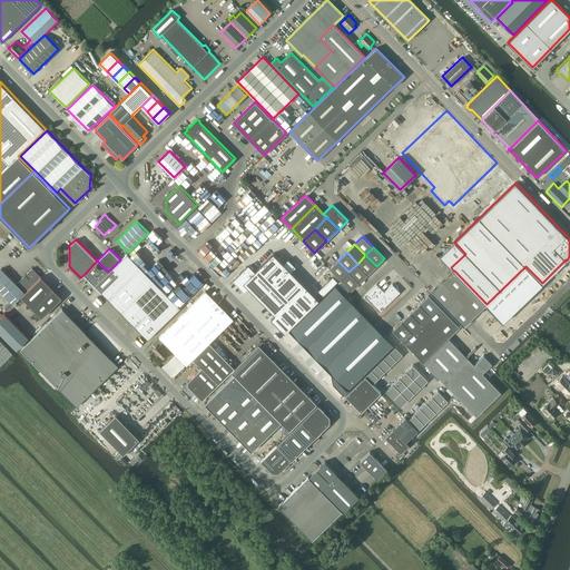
[(180,307),(127,253),(120,259),(108,272),(95,285),(148,338),(180,307)]
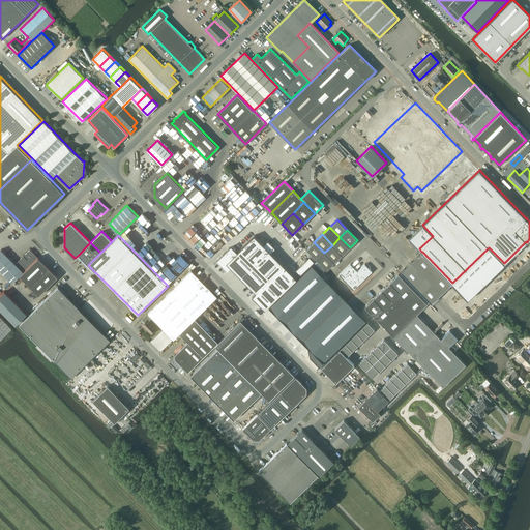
[(216,260),(219,263),(224,268),(224,267),(227,270),(229,268),(231,267),(256,293),(252,296),(265,310),(296,278),(271,253),(275,247),(268,240),(264,244),(254,235),(237,252),(235,254),(230,247),(223,255),(216,260)]
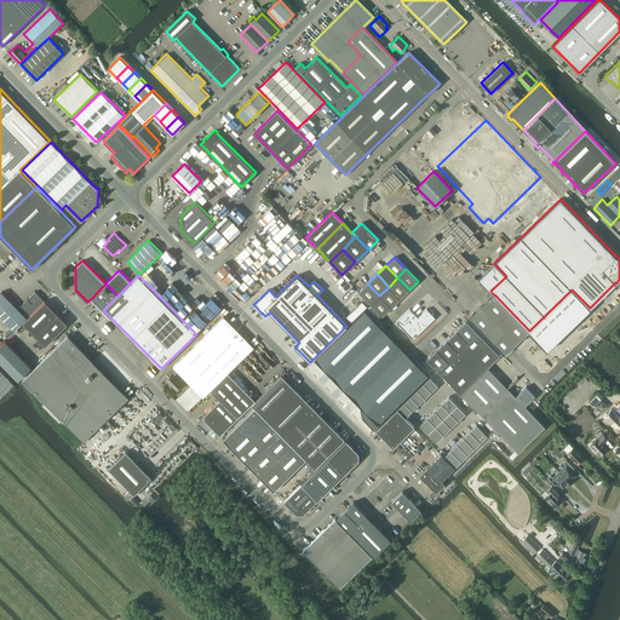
[(400,299),(409,290),(397,277),(389,287),(400,299)]
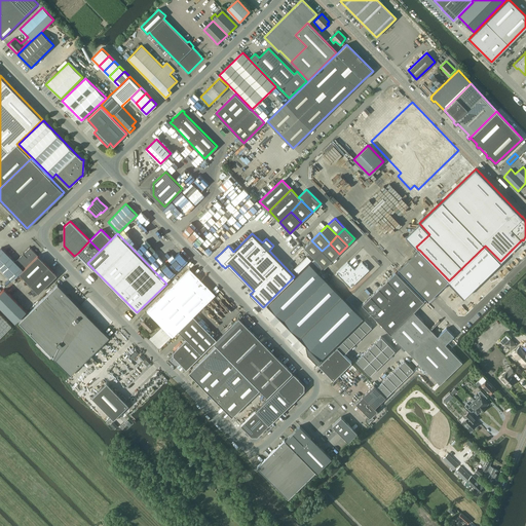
[(87,263),(100,251),(89,240),(78,253),(87,263)]
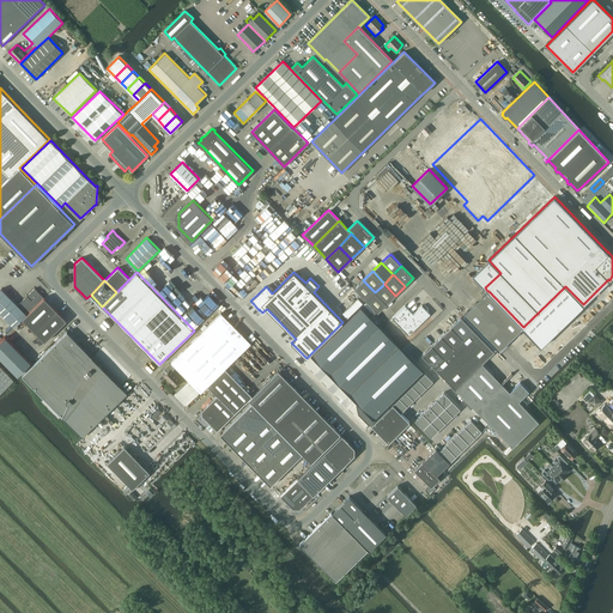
[(366,301),(375,292),(363,280),(354,289),(366,301)]
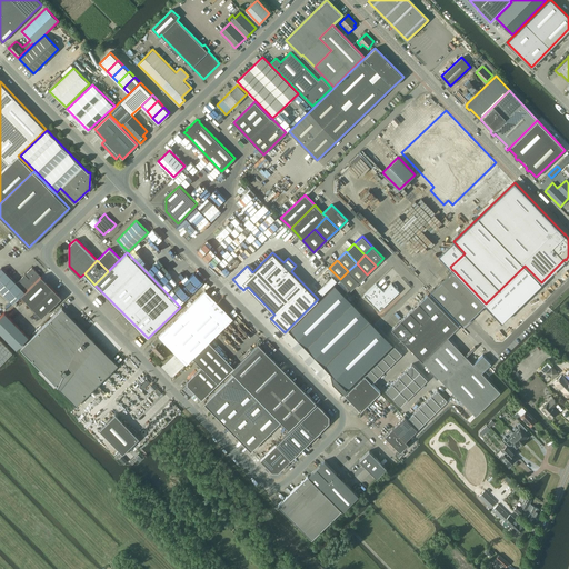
[(359,282),(367,275),(357,263),(348,271),(359,282)]
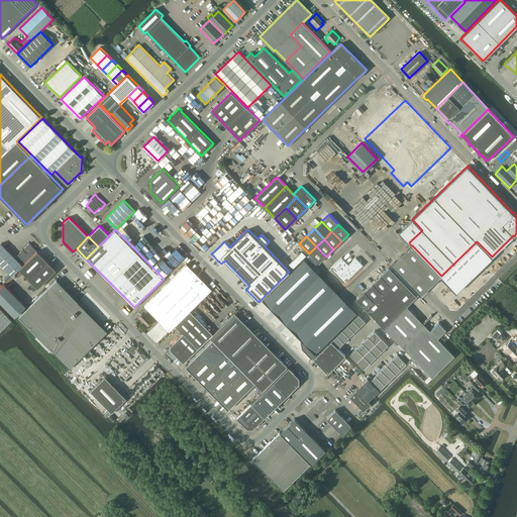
[(19,269),(37,250),(29,243),(15,257),(1,243),(0,244),(0,263),(12,276),(19,269)]
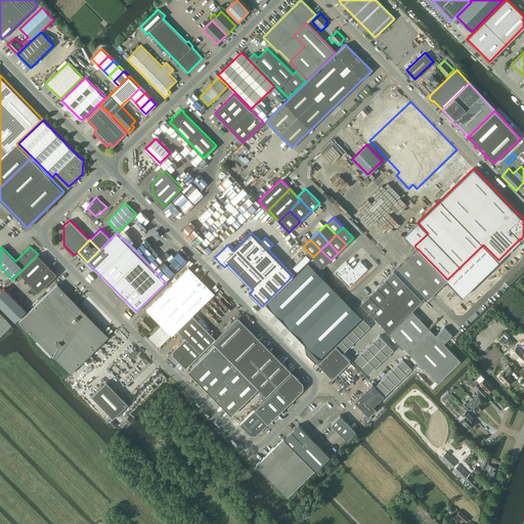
[(396,269),(427,300),(447,279),(418,249),(417,249),(396,269)]
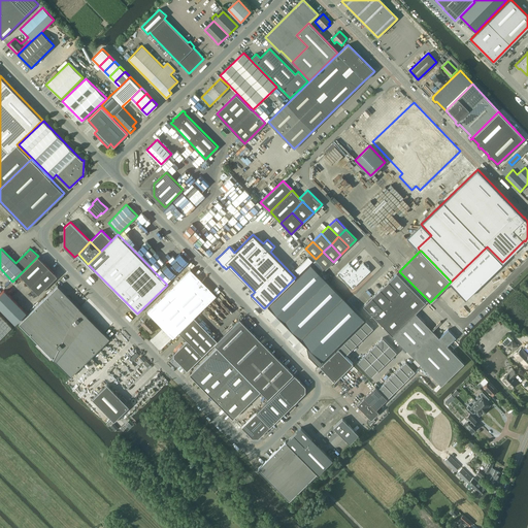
[(326,269),(333,262),(323,252),(316,259),(326,269)]
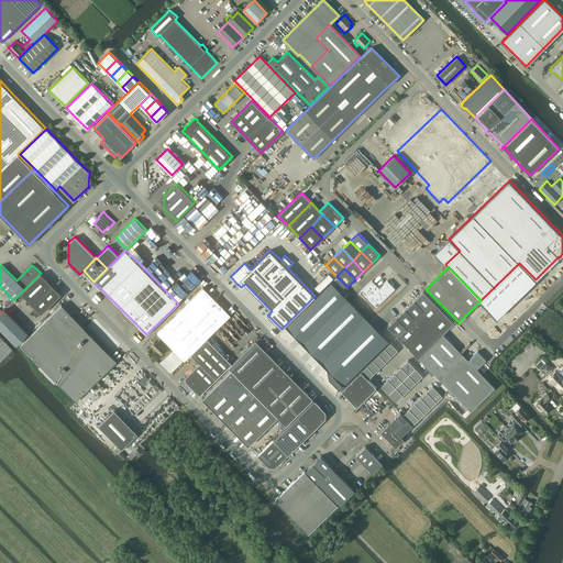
[(41,273),(21,293),(42,313),(61,294),(41,273)]
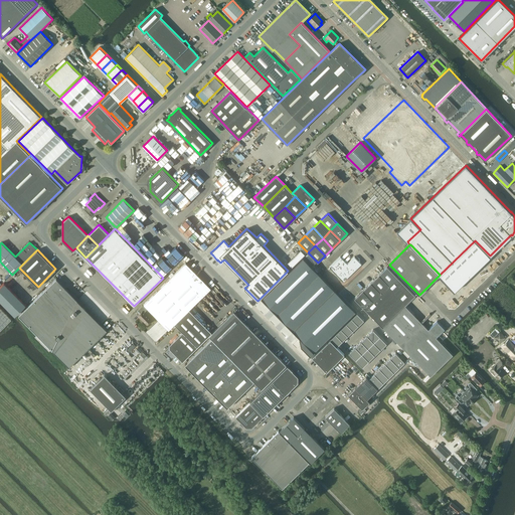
[(340,256),(329,267),(336,274),(331,278),(339,286),(361,264),(354,256),(347,264),(346,263),(340,256)]
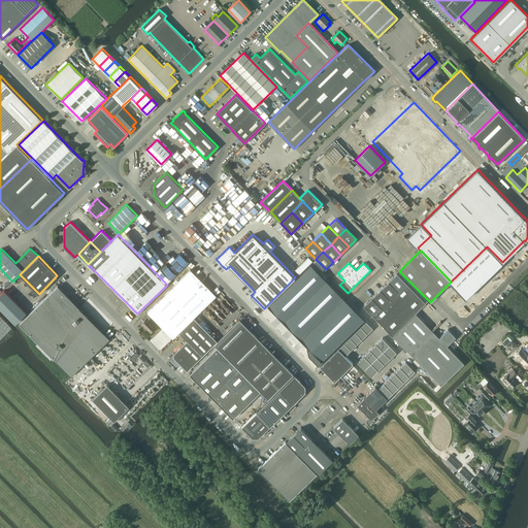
[(310,264),(267,306),(306,348),(307,355),(318,365),(364,321),(310,264)]
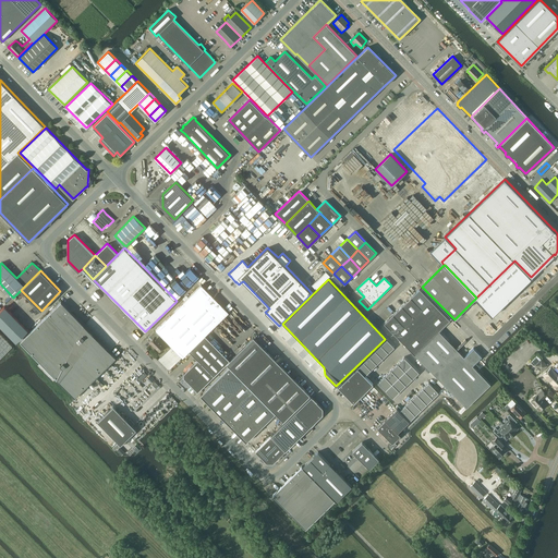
[(189,351),(205,335),(229,312),(202,284),(155,329),(182,358),(189,351)]
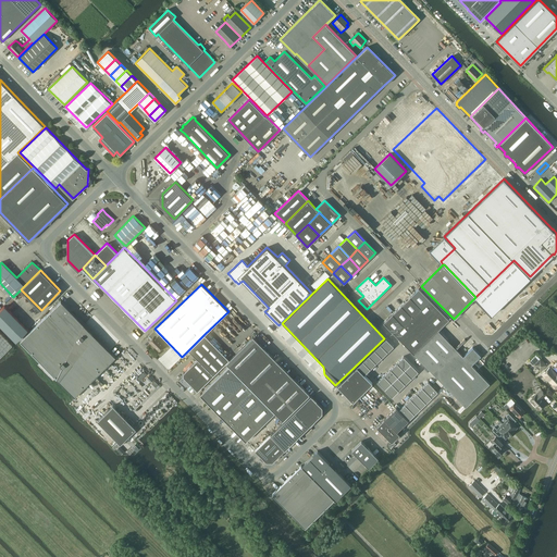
[(393,313),(383,322),(395,334),(399,338),(413,354),(415,354),(438,330),(449,319),(434,304),(419,288),(410,297),(401,305),(393,313)]
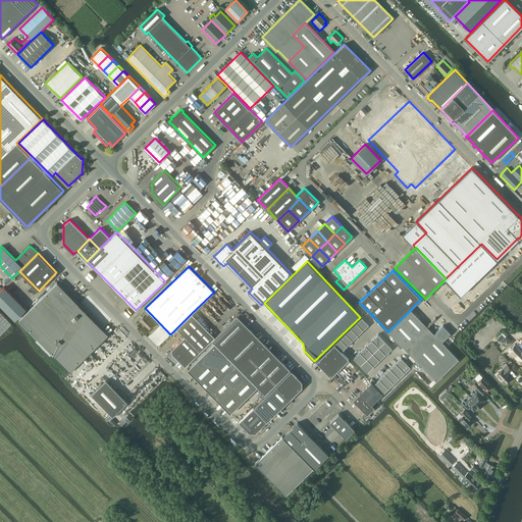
[(57,281),(18,319),(70,372),(108,334),(102,328),(57,281)]
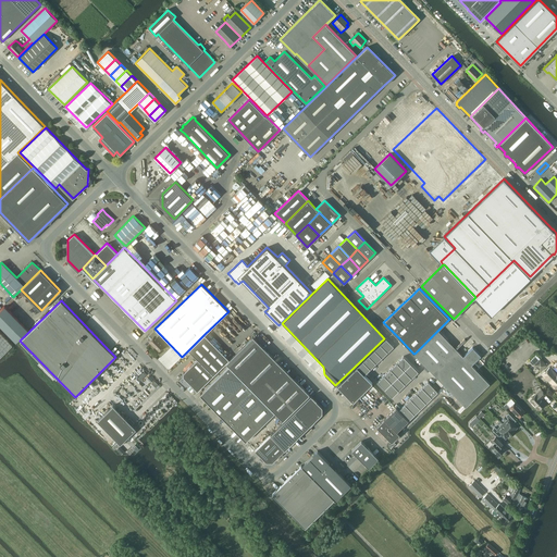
[(4,305),(0,309),(0,324),(16,341),(28,329),(4,305)]
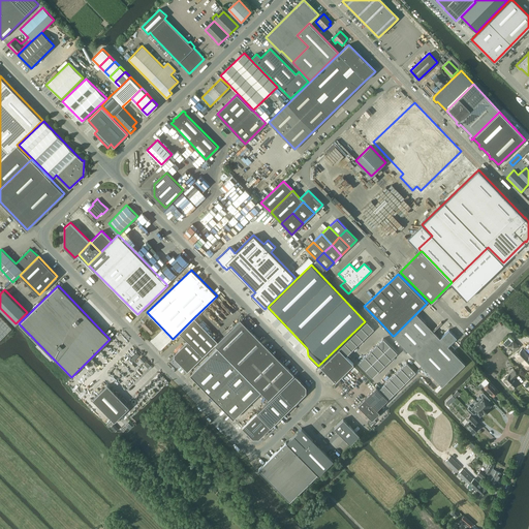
[(151,334),(156,328),(149,319),(151,317),(147,313),(142,318),(144,321),(142,323),(144,324),(143,325),(151,334)]
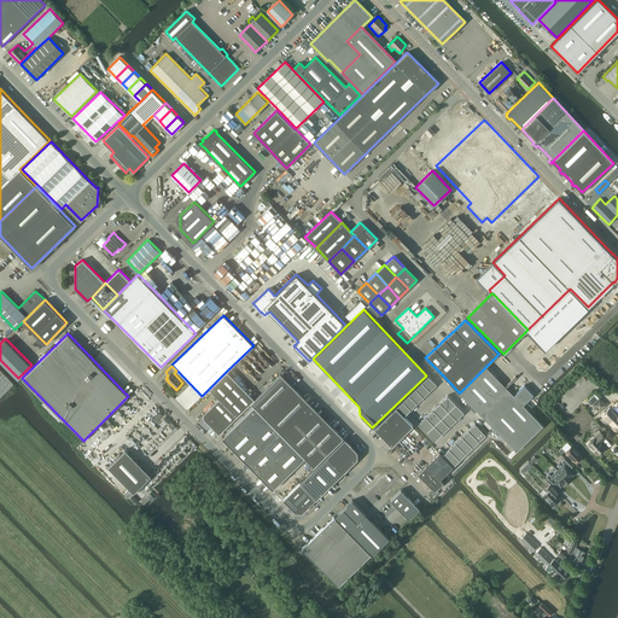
[(487,366),(460,392),(493,426),(517,450),(543,425),(529,409),(531,407),(526,401),(531,396),(531,392),(524,385),(514,395),(487,366)]
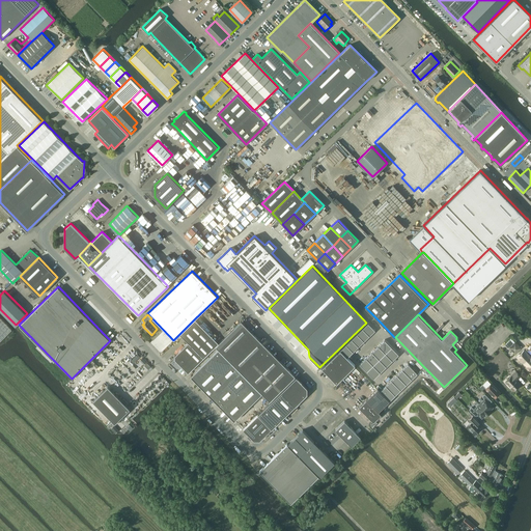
[(0,341),(11,330),(0,318),(0,341)]
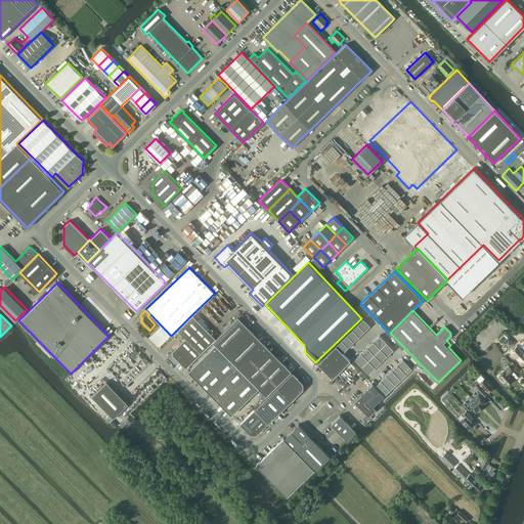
[(185,367),(201,352),(213,341),(215,338),(192,314),(177,330),(185,338),(172,350),(172,354),(185,367)]
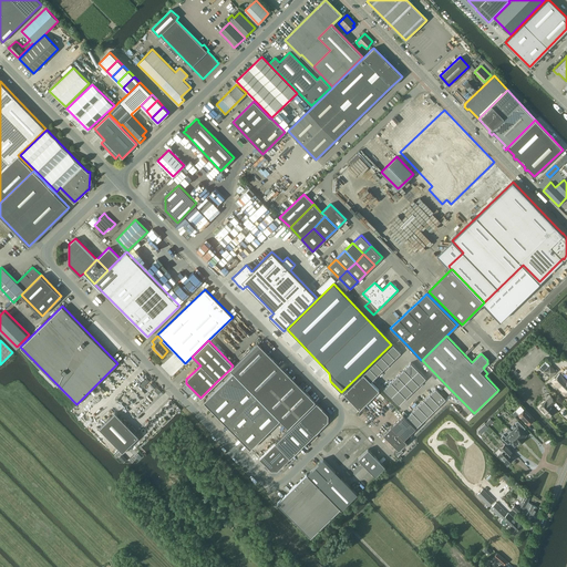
[(234,372),(279,420),(288,428),(315,401),(257,342),(233,366),(230,369),(233,372),(234,372)]
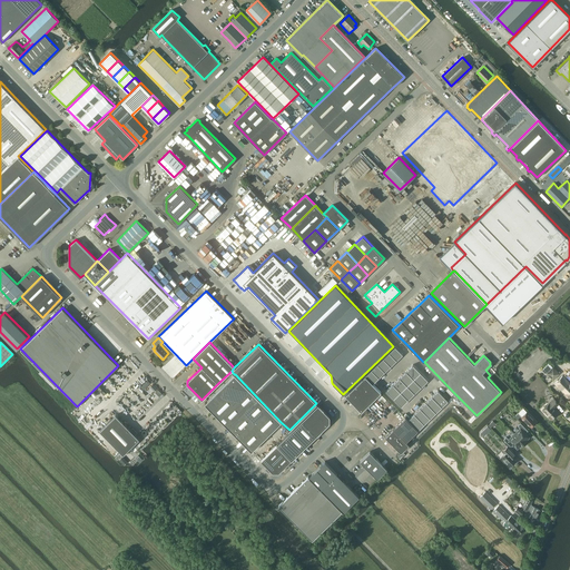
[(389,352),(396,360),(403,354),(395,346),(389,352)]
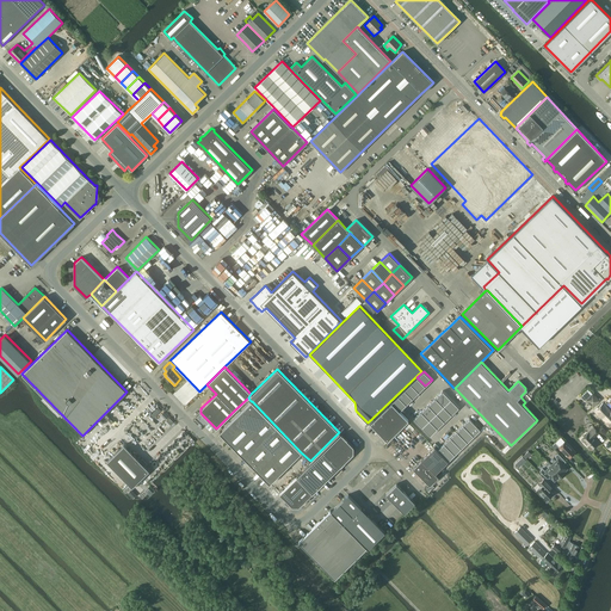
[(419,392),(425,386),(417,377),(411,383),(419,392)]
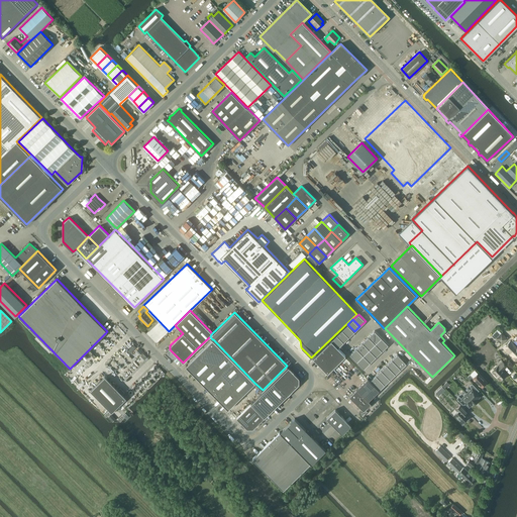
[(349,336),(354,331),(347,324),(342,329),(349,336)]
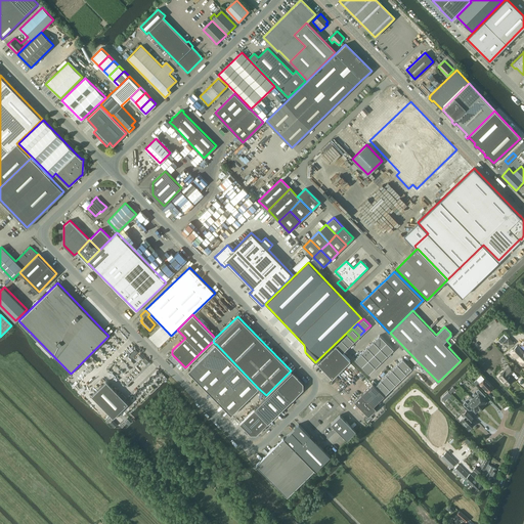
[(348,346),(354,341),(347,334),(341,339),(348,346)]
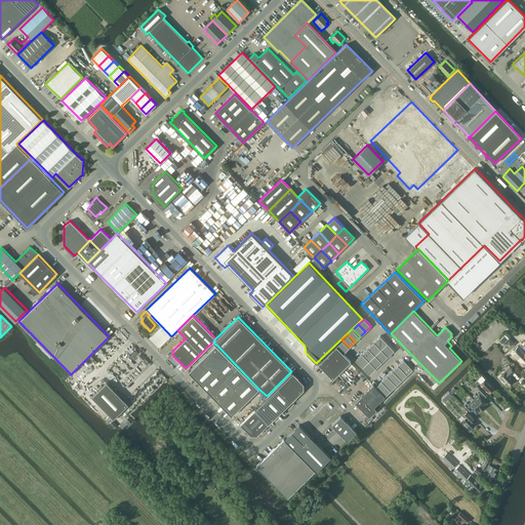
[(506,334),(498,340),(502,345),(503,344),(510,350),(516,344),(510,337),(509,338),(506,334)]
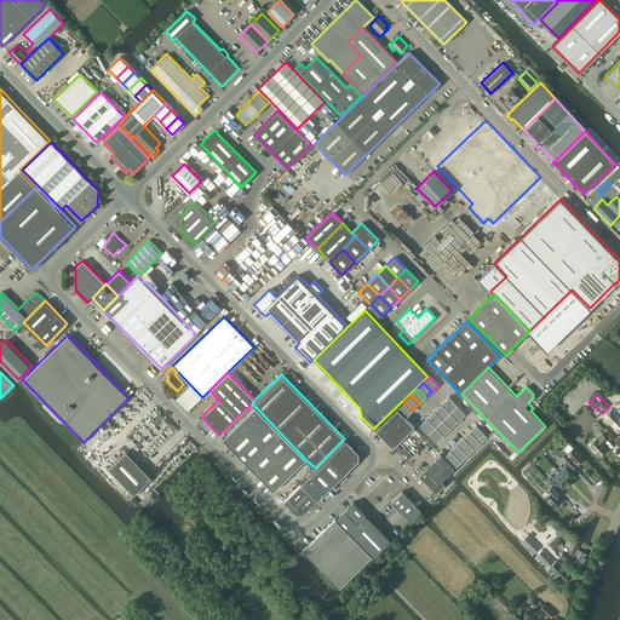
[(449,412),(457,405),(449,396),(442,403),(449,412)]
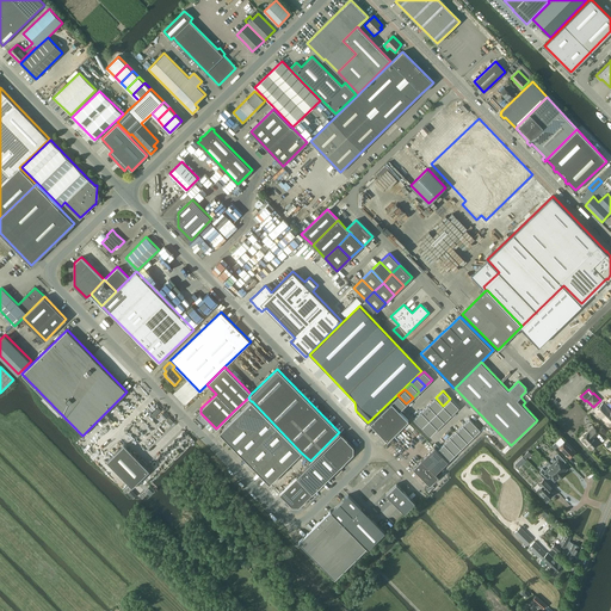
[(400,411),(406,403),(397,395),(392,402),(400,411)]
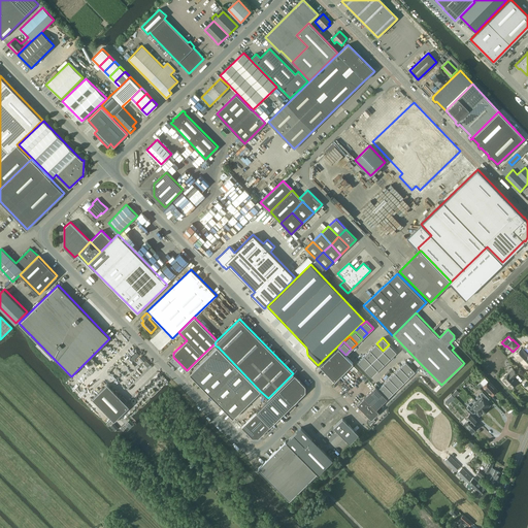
[(521,348),(514,354),(524,364),(524,367),(526,369),(527,368),(527,343),(527,342),(523,348),(527,353),(527,354),(527,355),(521,348)]
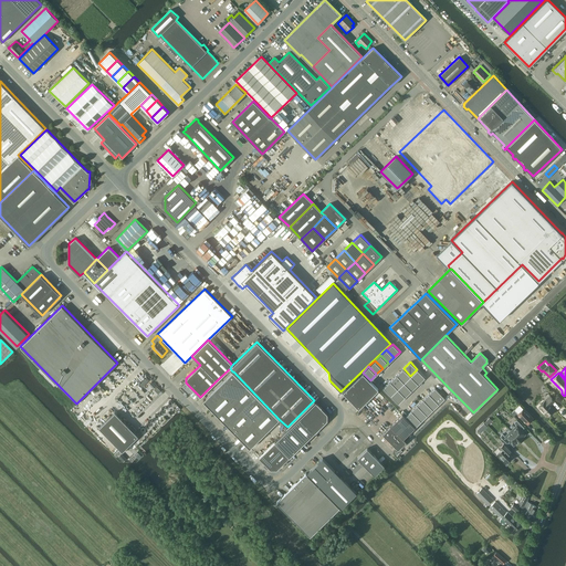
[(404,383),(410,376),(404,368),(397,375),(404,383)]
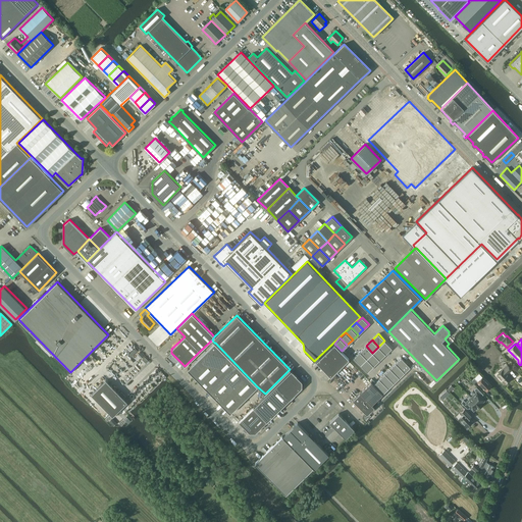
[(378,347),(385,354),(392,348),(384,341),(378,347)]
